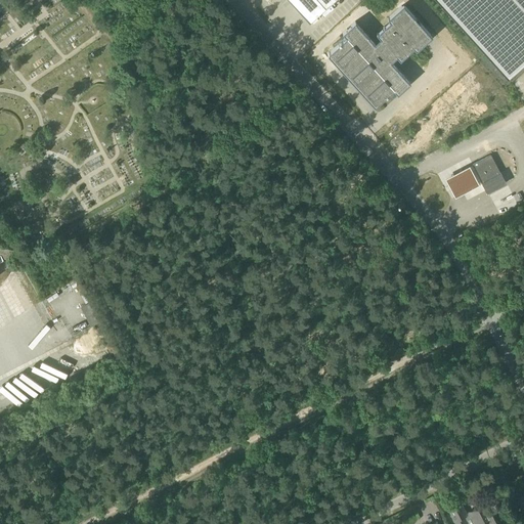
[(291,0),(308,18),(329,0),(291,0)]
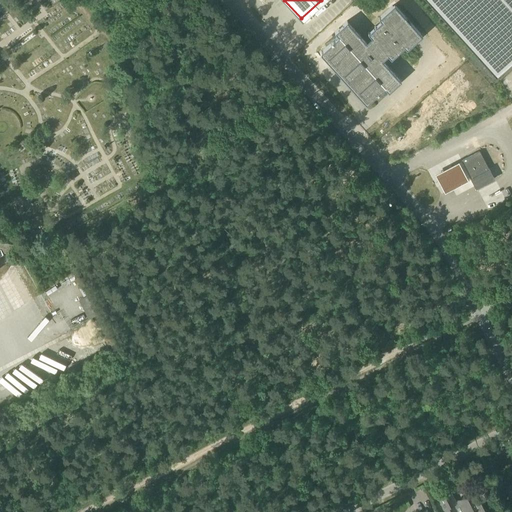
[(511,0),(427,0),(495,75),(511,58),(511,0)]
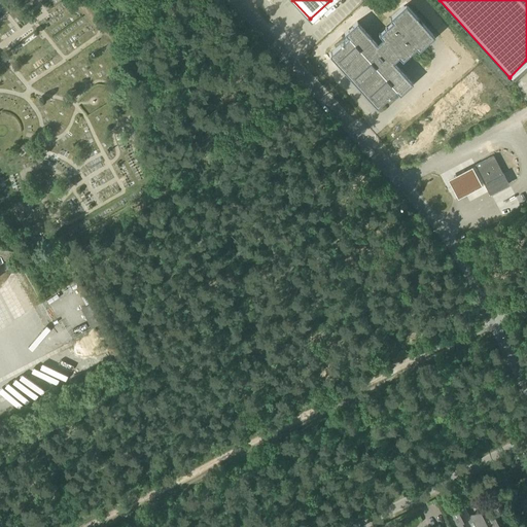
[(329,56),(345,72),(345,73),(360,90),(361,90),(361,91),(376,107),(378,107),(395,91),(399,95),(413,82),(393,62),(398,57),(402,61),(416,48),(418,50),(432,38),(432,37),(432,35),(432,34),(407,6),(403,6),(389,19),(392,22),(378,34),(382,38),(376,43),(357,22),(344,33),(348,37),(329,54),(329,56)]
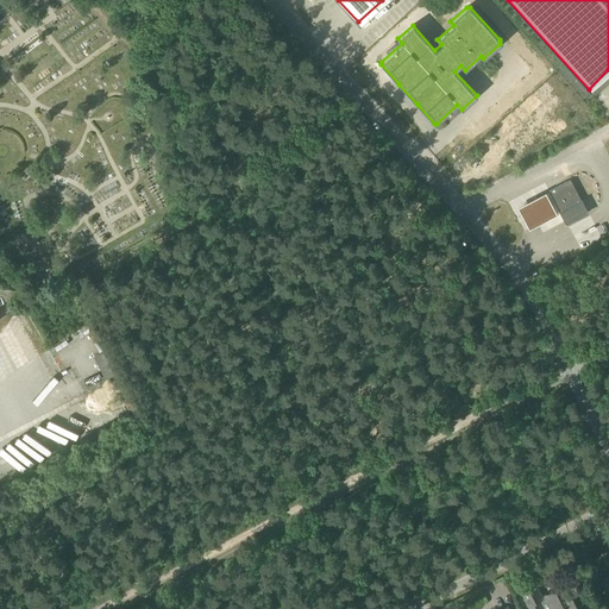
[(548,192),(545,193),(548,199),(557,214),(559,213),(564,223),(565,225),(588,213),(582,201),(581,201),(570,180),(548,192)]
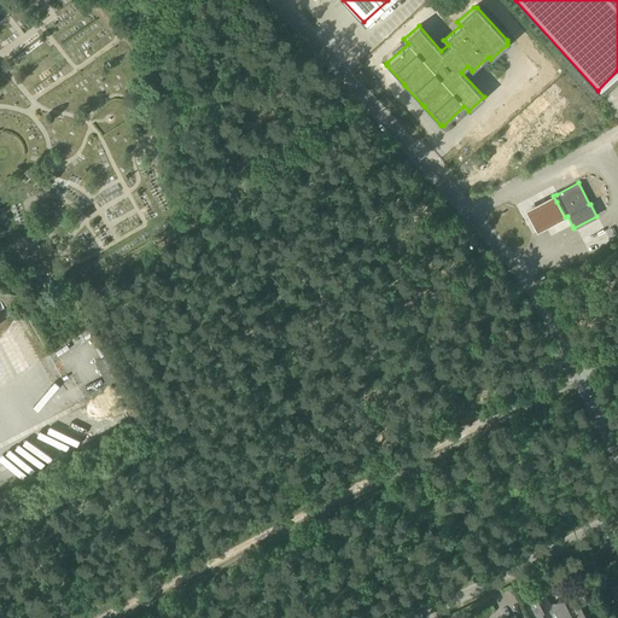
[(551,202),(523,216),(534,238),(561,223),(551,202)]
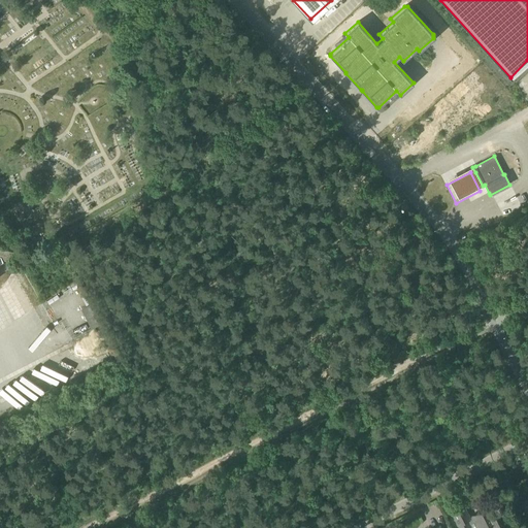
[(0,265),(0,273),(12,268),(9,262),(0,265)]
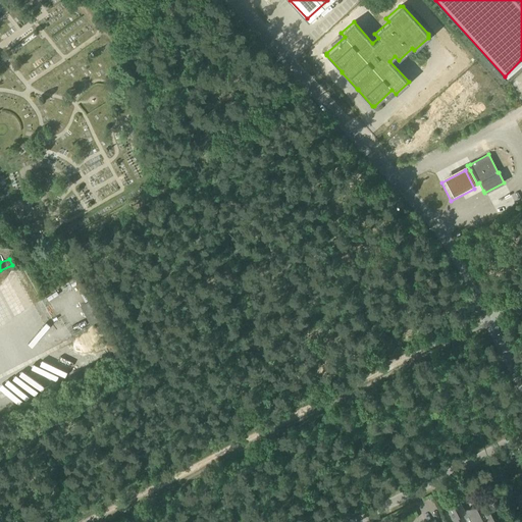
[(86,321),(94,318),(87,298),(77,301),(86,321)]
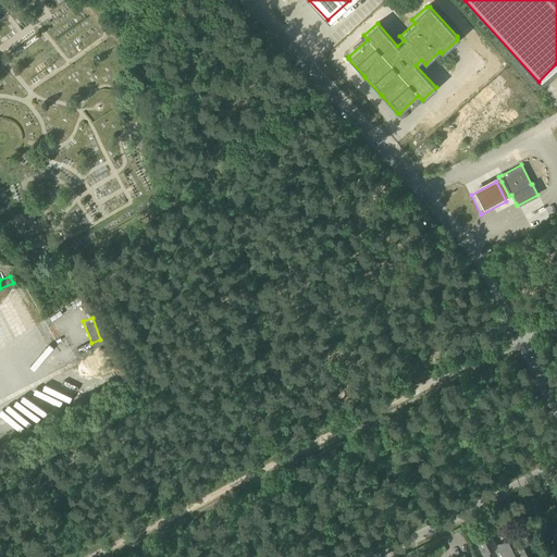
[(490,535),(477,542),(484,556),(493,556),(496,556),(495,554),(502,551),(498,544),(495,546),(490,535)]
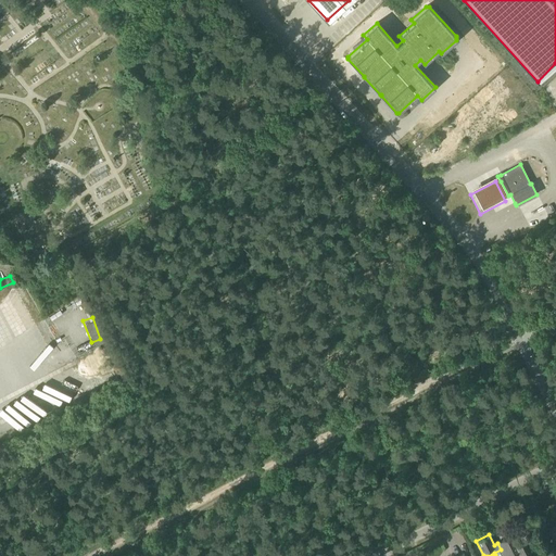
[(497,543),(501,550),(503,555),(527,555),(516,535),(505,541),(504,540),(497,543)]
